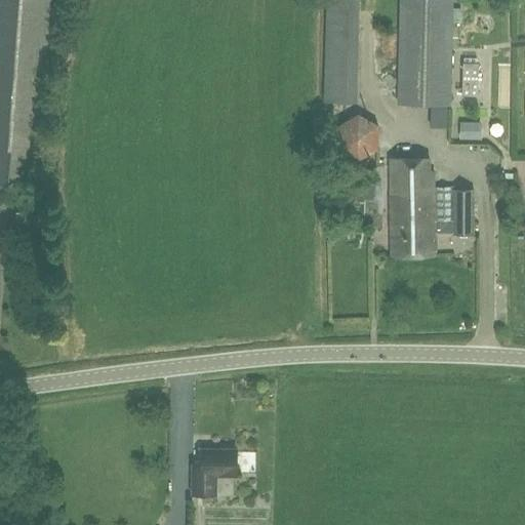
[(332,0),(329,94),(361,96),(365,0),(332,0)]
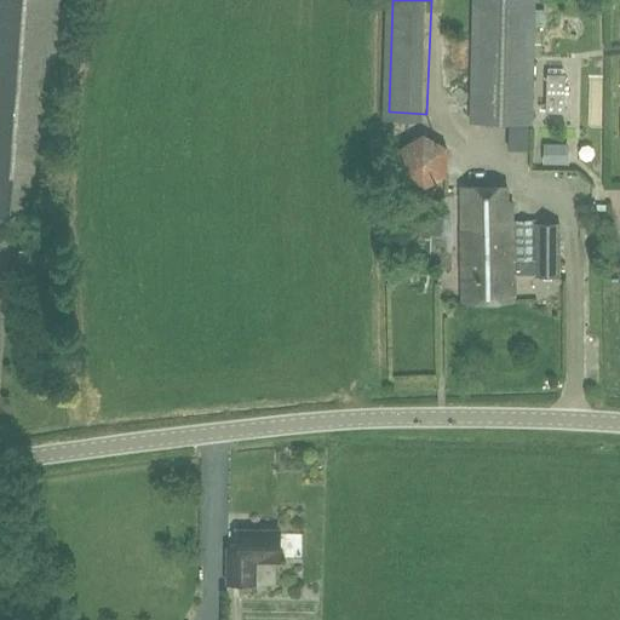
[(534,0),(471,0),(468,122),(532,125),(534,0)]
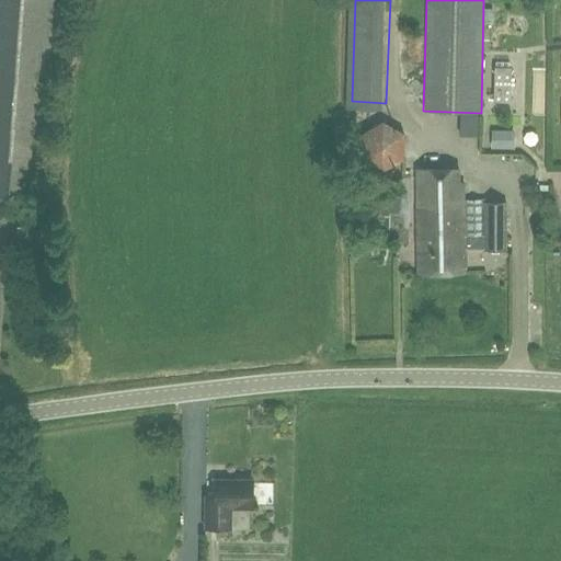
[(494,66),(494,101),(511,101),(512,66),(494,66)]
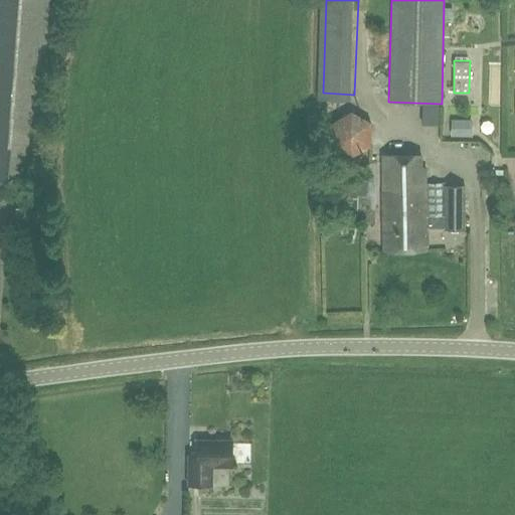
[(371,115),(352,122),(360,145),(380,138),(371,115)]
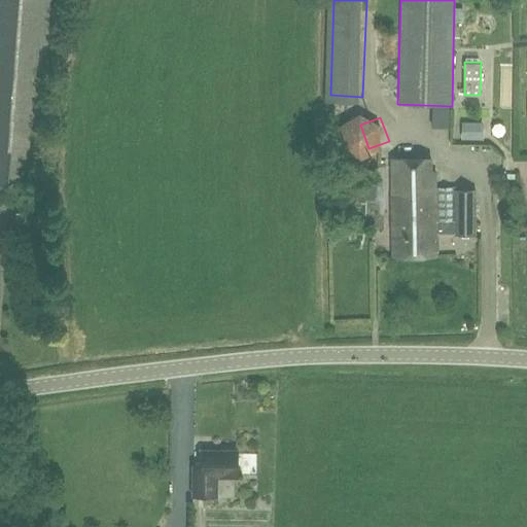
[(431,160),(391,160),(393,255),(436,255),(436,235),(455,234),(455,236),(476,236),(476,189),(464,189),(464,185),(455,185),(455,187),(435,187),(435,172),(431,172),(431,160)]
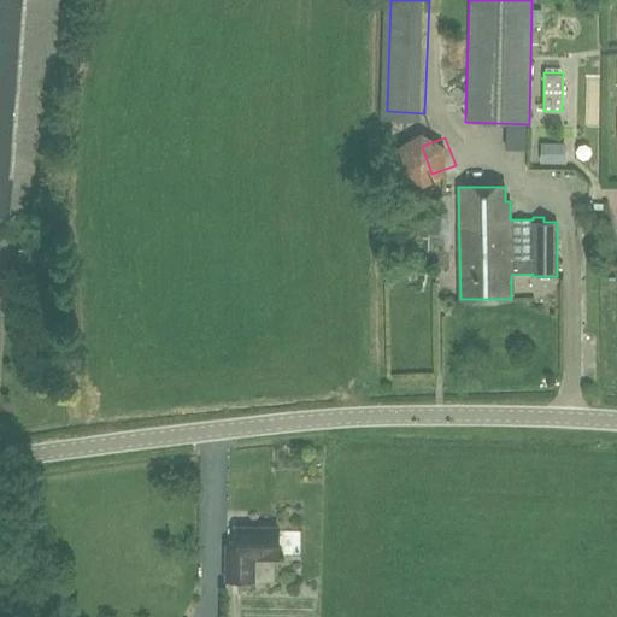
[(412,231),(424,233),(425,218),(412,217),(412,231)]
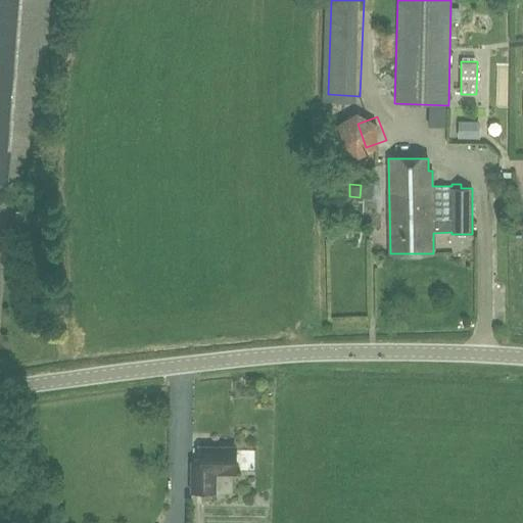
[(200,461),(190,461),(190,491),(215,492),(215,474),(235,475),(236,446),(200,446),(200,461)]
